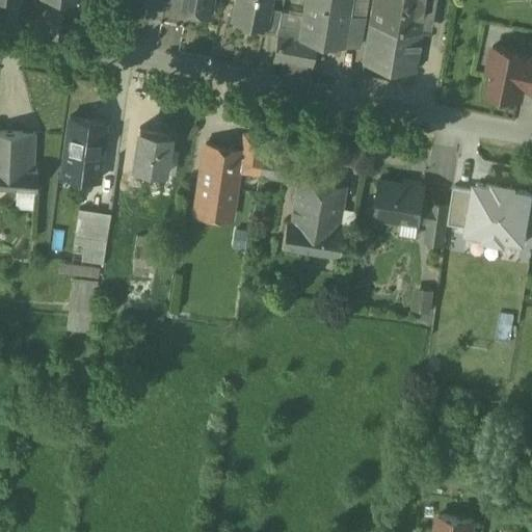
[(49,0),(37,0),(35,18),(47,20),(49,0)]
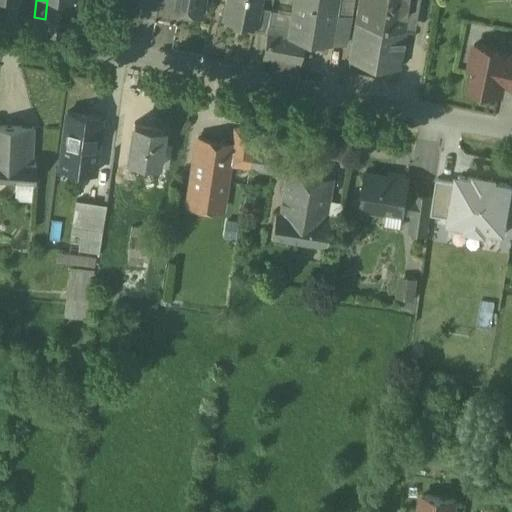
[(75,0),(62,0),(61,13),(74,15),(75,0)]
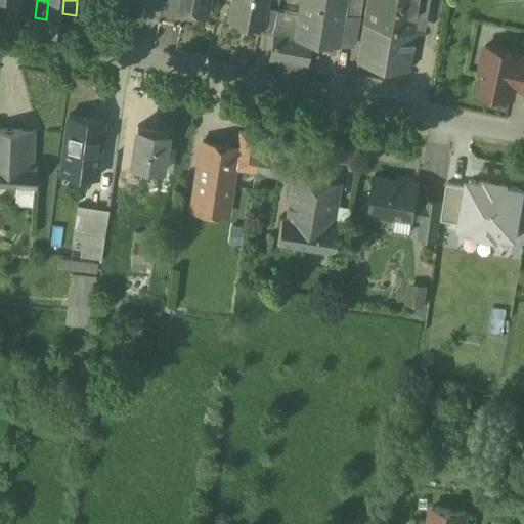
[(175,0),(174,6),(205,11),(206,0),(175,0)]
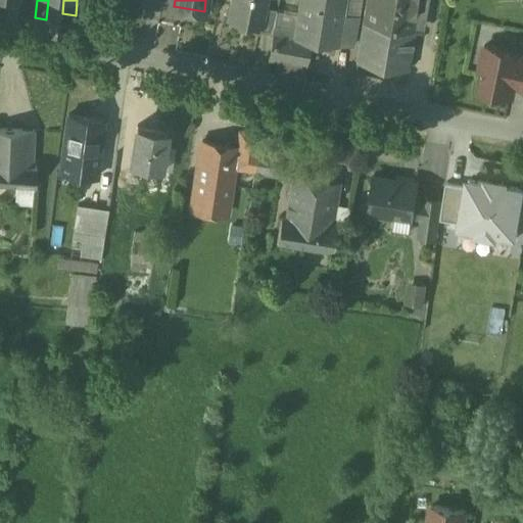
[(265,0),(231,0),(228,17),(259,24),(264,8),(265,0)]
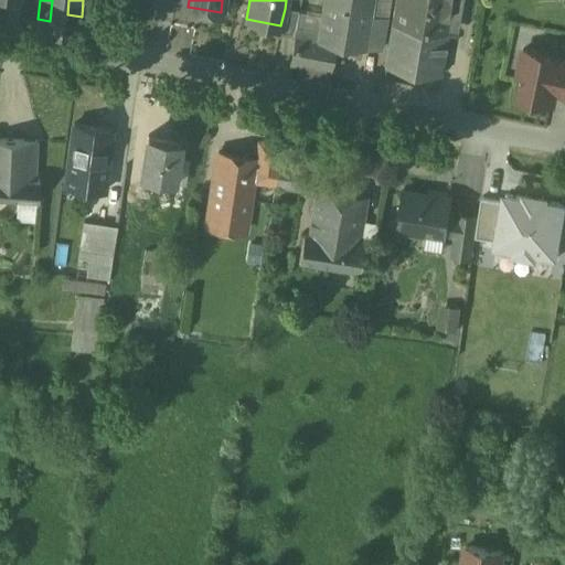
[(372,0),(324,0),(320,30),(318,46),(332,49),(334,41),(364,45),(372,0)]
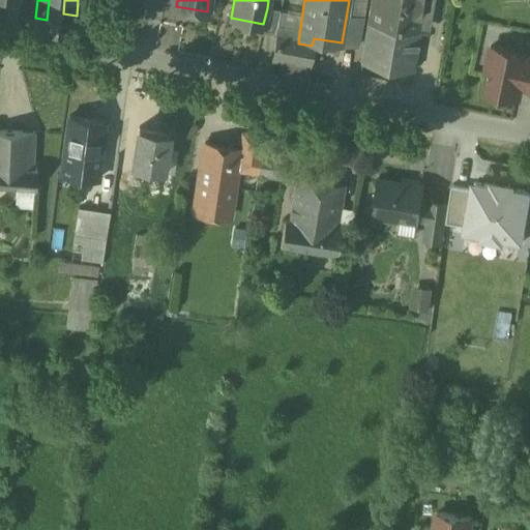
[(434,0),(372,0),(371,6),(429,17),(431,17),(434,0)]
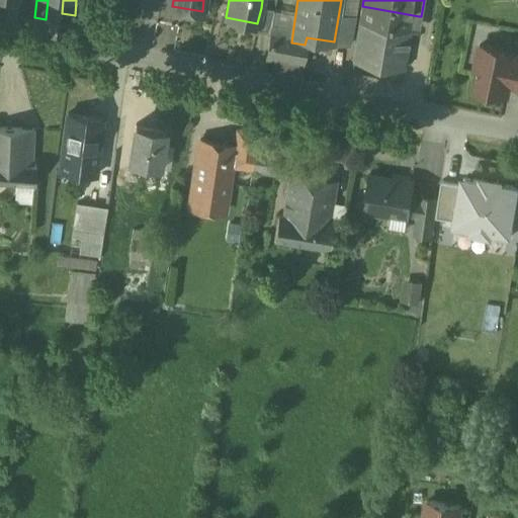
[(419,16),(362,6),(355,47),(367,49),(363,78),(407,87),(414,47),(427,49),(430,26),(418,23),(419,16)]
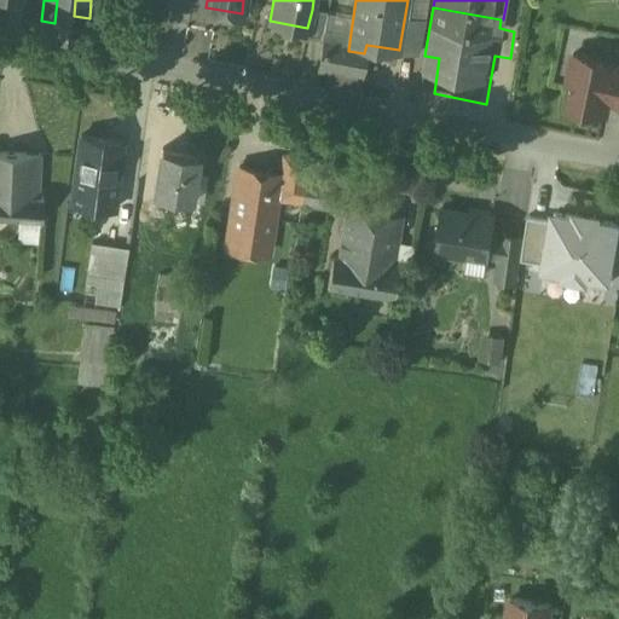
[(307,28),(306,38),(319,40),(325,12),(312,10),(307,28)]
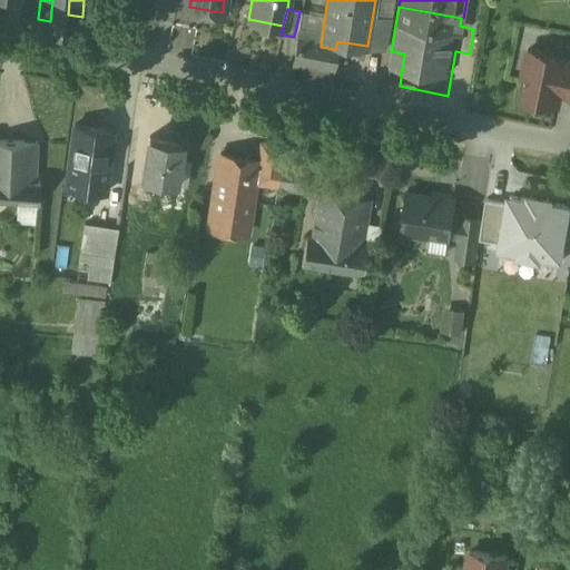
[(323,30),(301,27),(295,61),(332,69),(335,49),(321,47),(323,30)]
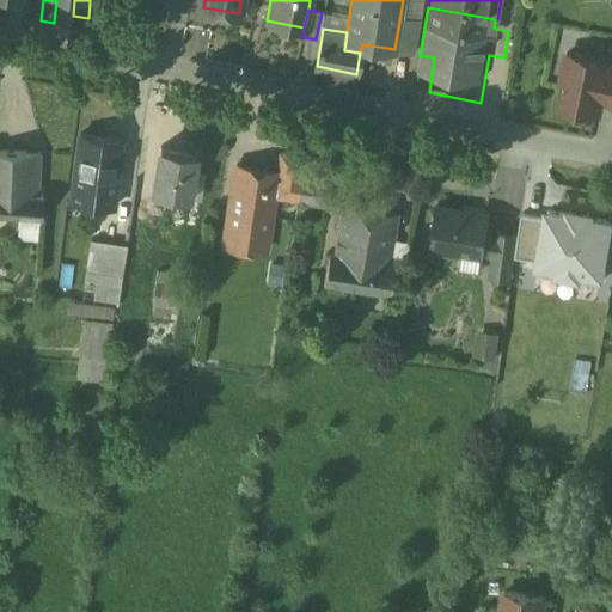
[(609,62),(567,53),(562,78),(568,79),(562,105),(598,112),(601,99),(611,102),(611,65),(609,65),(609,62)]
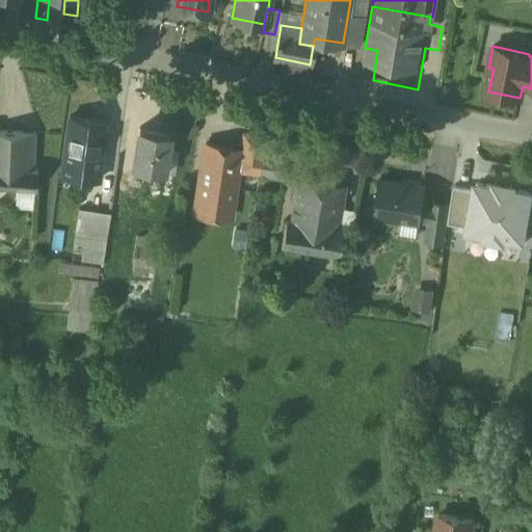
[(105,123),(70,118),(63,163),(62,174),(73,176),(74,165),(82,166),(81,171),(99,175),(100,167),(105,123)]
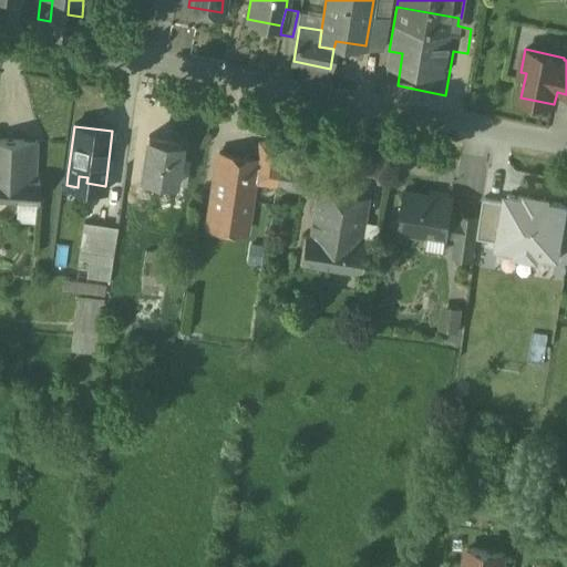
[(178,141),(145,137),(141,177),(173,182),(178,141)]
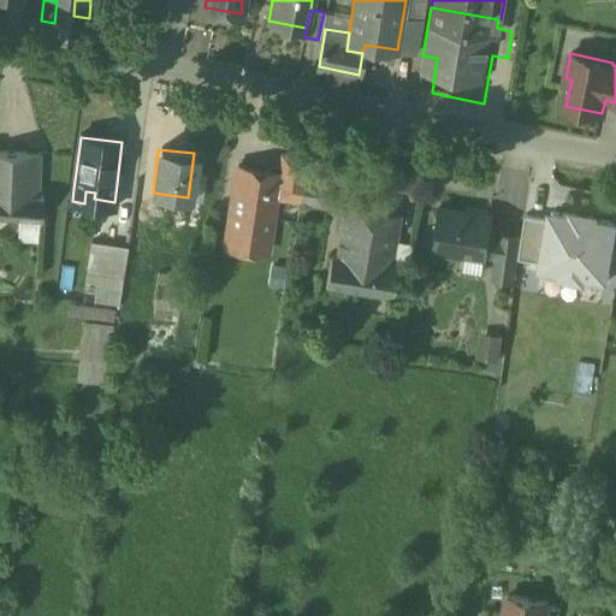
[(41,153),(0,150),(0,195),(12,196),(12,184),(23,184),(24,176),(40,177),(41,153)]
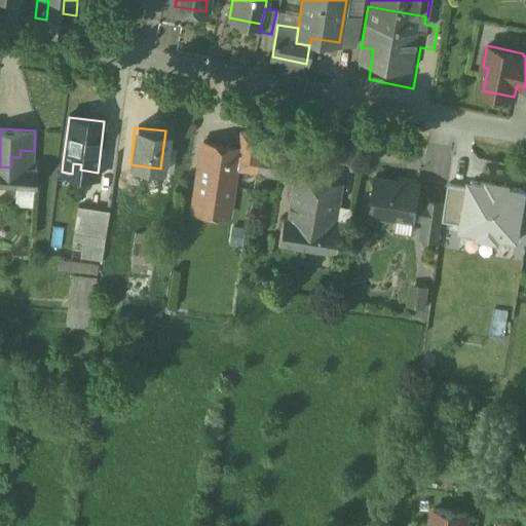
[(261,136),(241,133),(238,148),(239,148),(235,168),(256,173),(259,151),(261,136)]
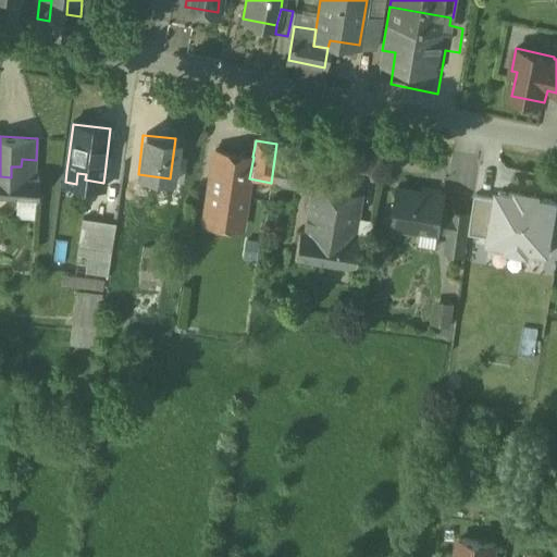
[(246,157),(214,151),(203,223),(242,229),(246,195),(239,194),(246,157)]
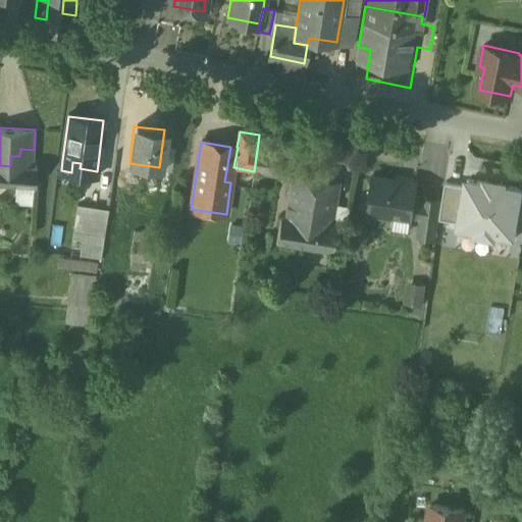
[(0,181),(36,184),(37,166),(33,165),(34,150),(20,149),(19,156),(10,156),(10,166),(0,165),(0,181)]
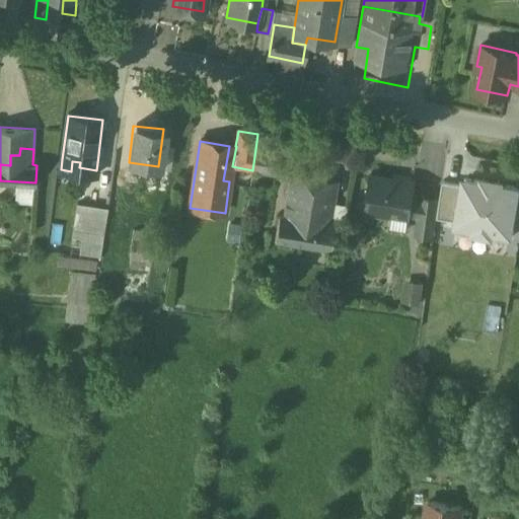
[(338,183),(292,176),(286,216),(281,215),(277,239),(331,248),(336,224),(330,223),(338,183)]
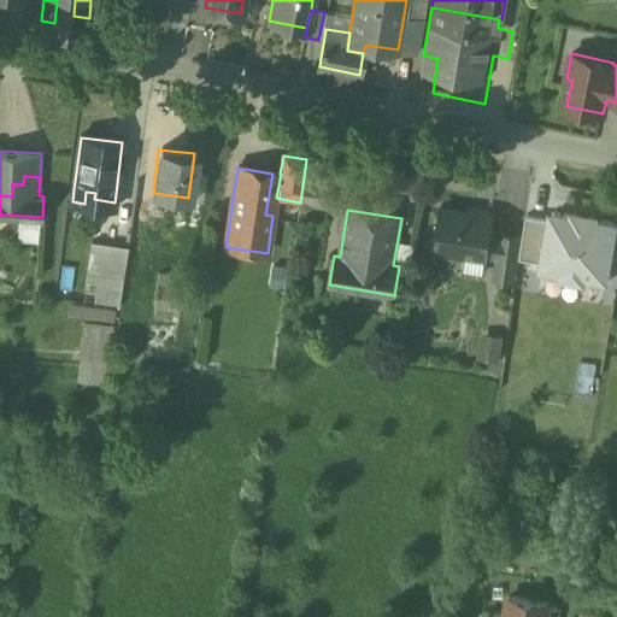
[(491,217),(439,210),(433,248),(440,250),(444,256),(458,257),(464,253),(498,258),(500,236),(488,235),(491,217)]
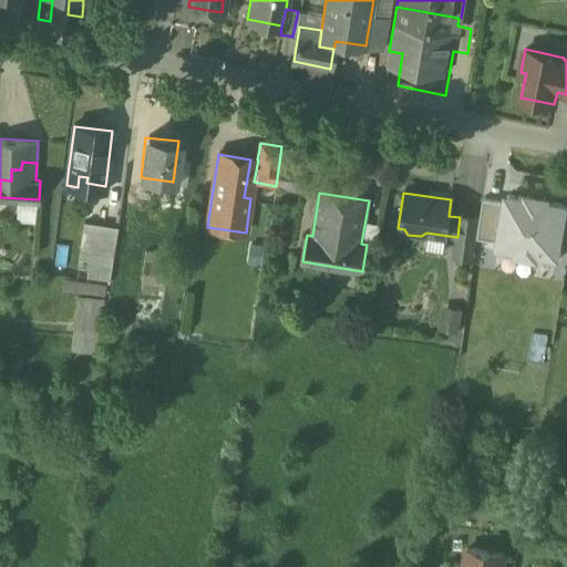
[(565,206),(507,196),(500,244),(518,247),(518,251),(535,255),(536,250),(556,254),(565,206)]
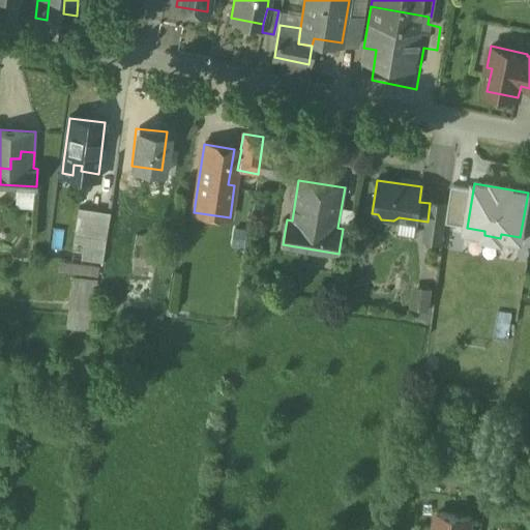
[(446,204),(431,202),(430,203),(428,222),(425,238),(441,240),(446,204)]
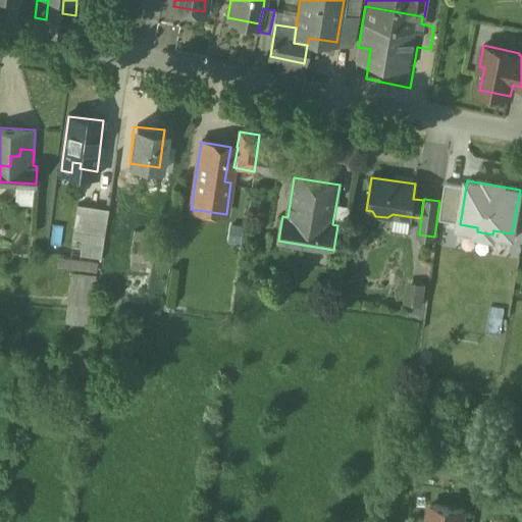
[(108,210),(77,205),(73,230),(89,232),(104,236),(108,210)]
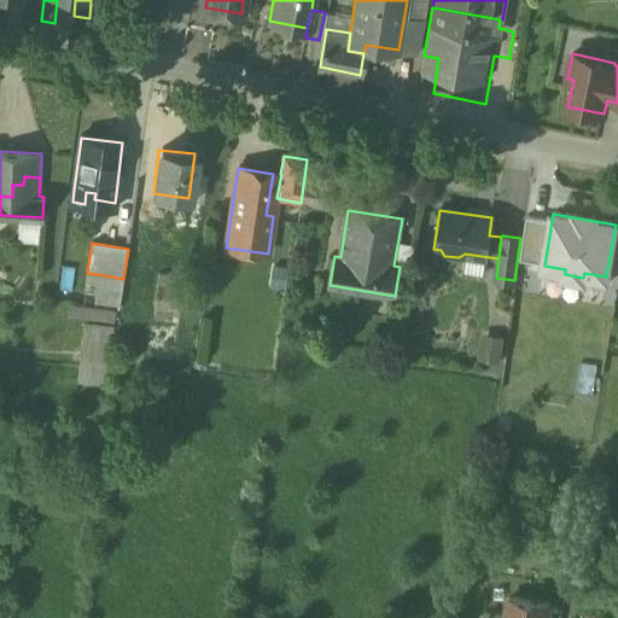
[(123,279),(105,275),(101,299),(120,302),(123,279)]
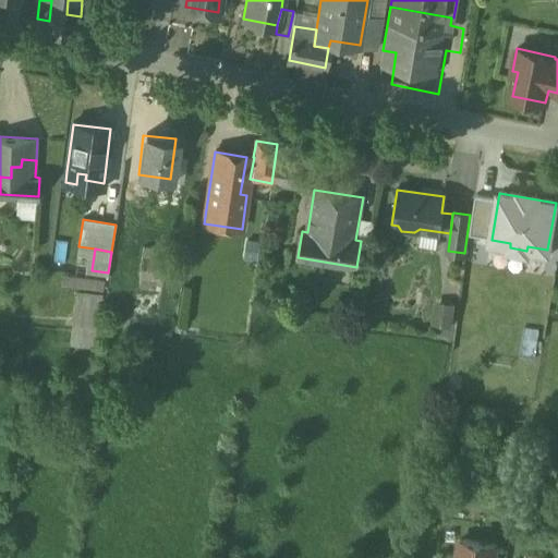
[(189,261),(174,258),(172,274),(186,275),(189,261)]
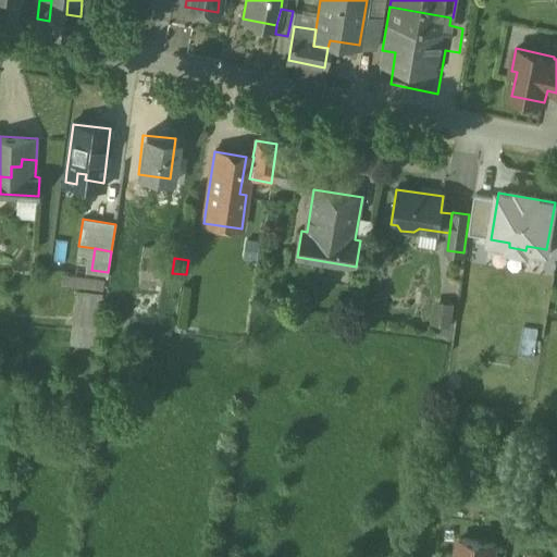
[(63,271),(61,281),(101,289),(103,280),(63,271)]
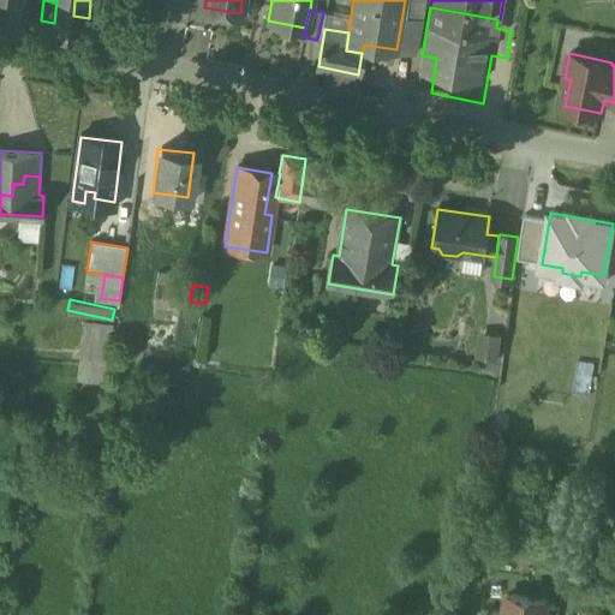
[(112,329),(83,327),(77,380),(106,383),(112,329)]
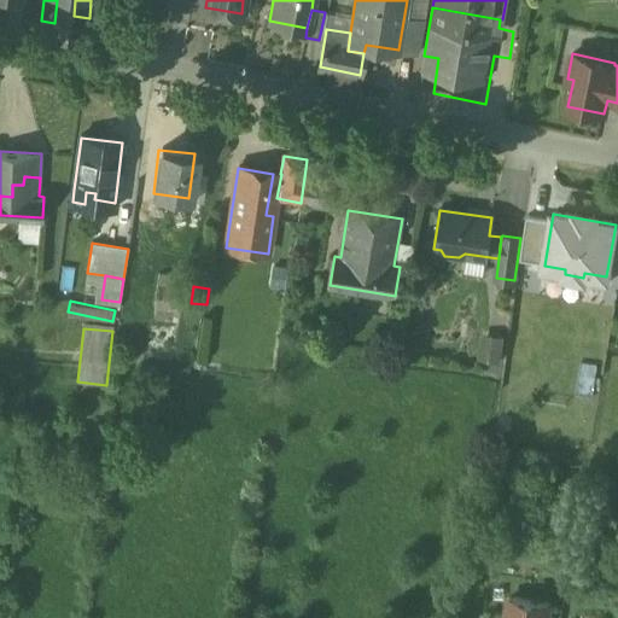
[(481,331),(478,357),(501,360),(503,333),(481,331)]
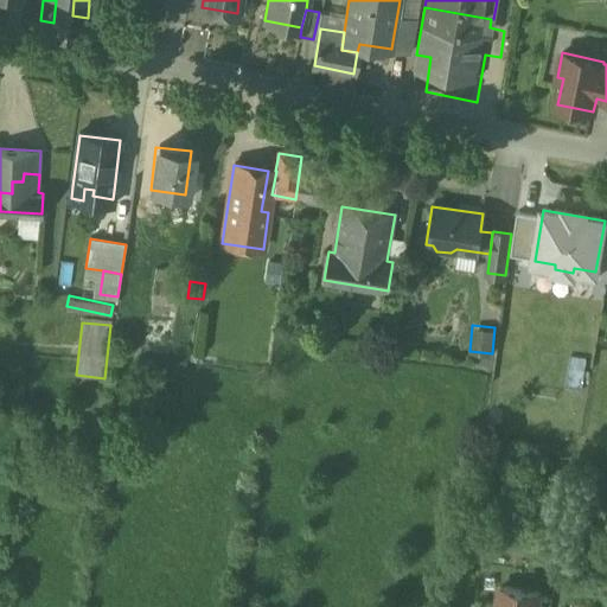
[(537,606),(540,594),(499,587),(496,606),(537,606)]
